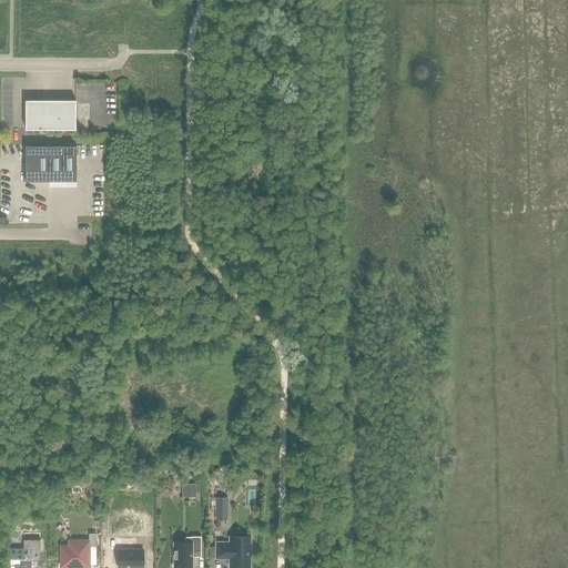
[(26,130),(36,130),(75,130),(75,100),(26,101),(26,130)]
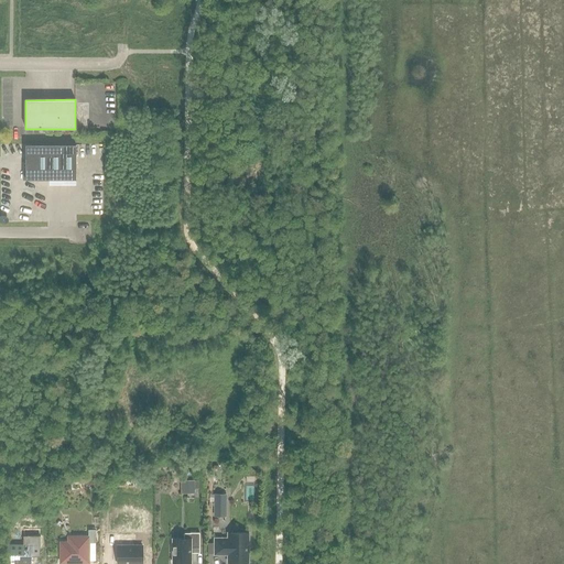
[(25,145),(25,181),(76,181),(76,145),(25,145)]
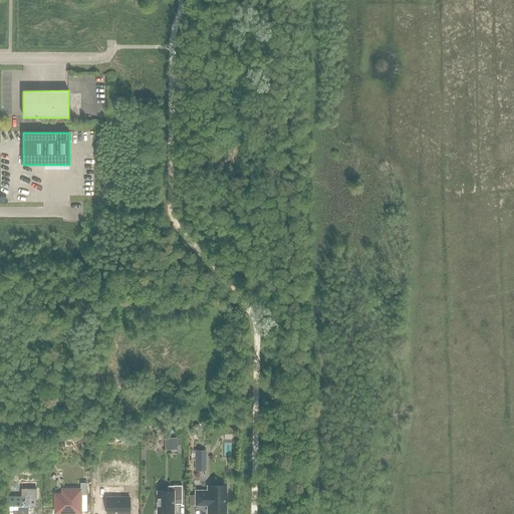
[(165,438),(165,446),(177,446),(177,438),(165,438)]
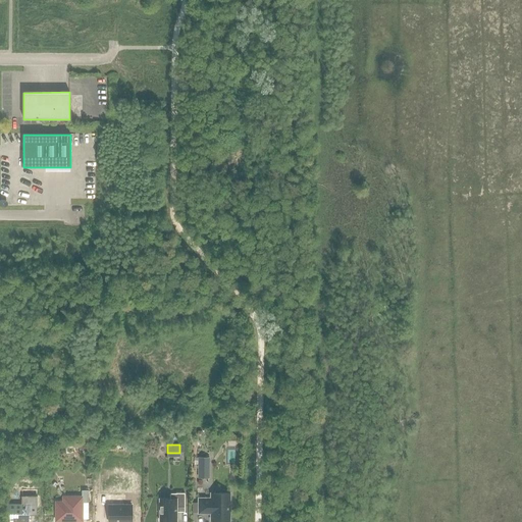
[(209,478),(209,458),(199,458),(199,478),(209,478)]
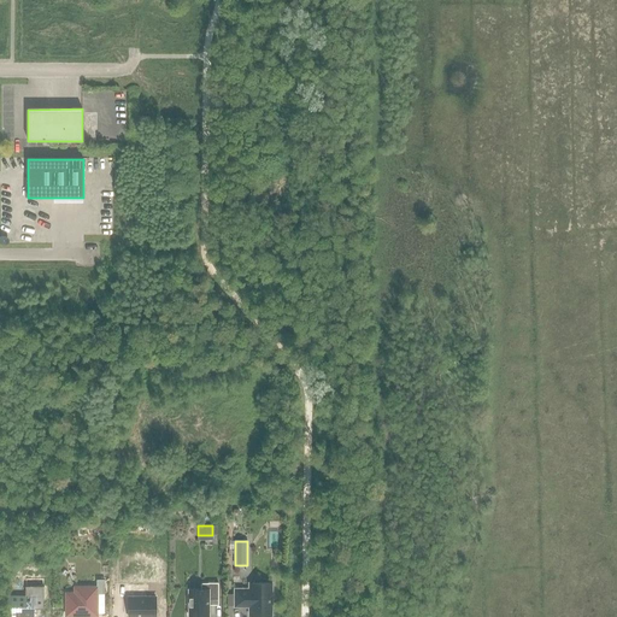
[(66,593),(66,616),(98,616),(98,594),(105,594),(105,580),(97,580),(97,587),(82,587),(82,593),(66,593)]
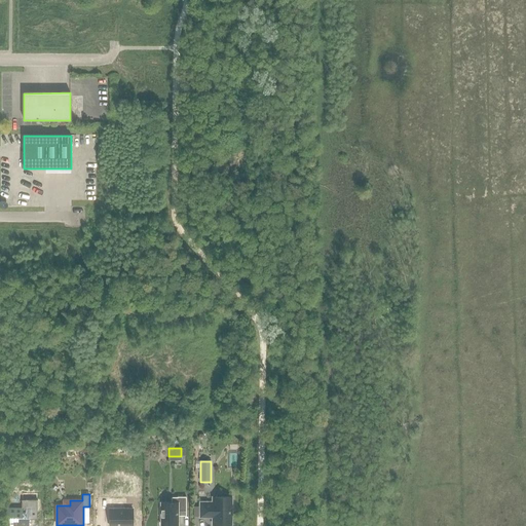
[(160,502),(160,525),(179,525),(179,516),(179,511),(186,511),(186,496),(178,496),(178,497),(172,497),(172,502),(160,502)]
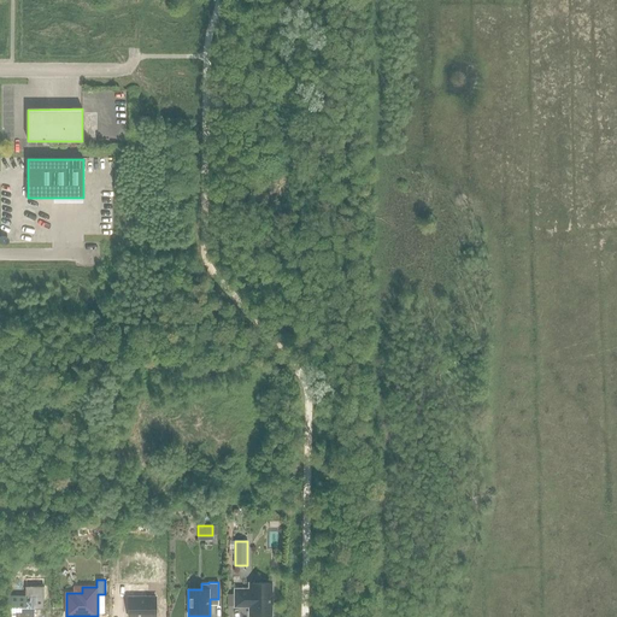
[(271,616),(271,583),(251,583),(251,589),(235,589),(235,607),(251,607),(251,616),(256,616),(265,616),(266,616),(271,616)]
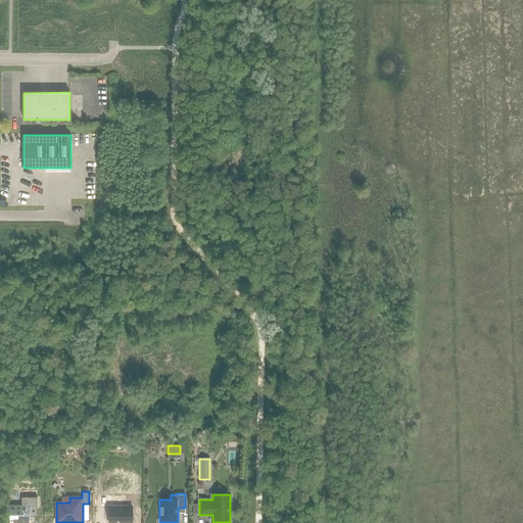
[(6,506),(6,522),(29,522),(29,507),(38,507),(38,497),(21,497),(21,506),(6,506)]
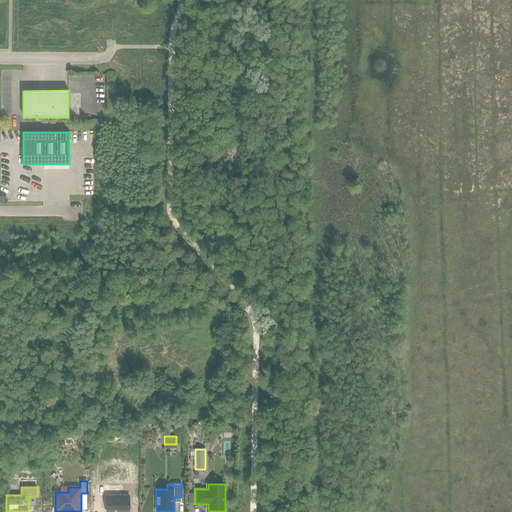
[(107,496),(106,511),(129,511),(130,496),(107,496)]
